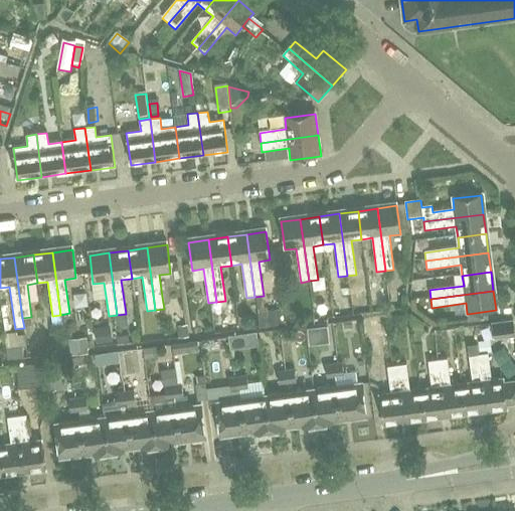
[(431,299),(419,300),(420,309),(432,308),(431,299)]
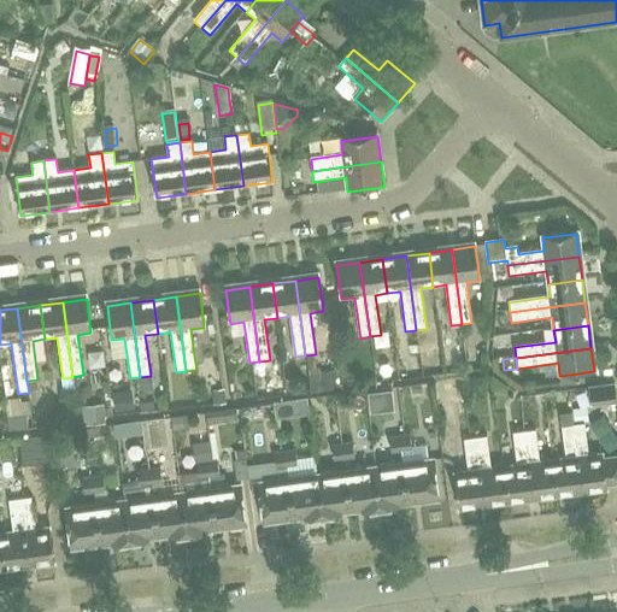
[(586,372),(560,376),(562,387),(587,383),(586,372)]
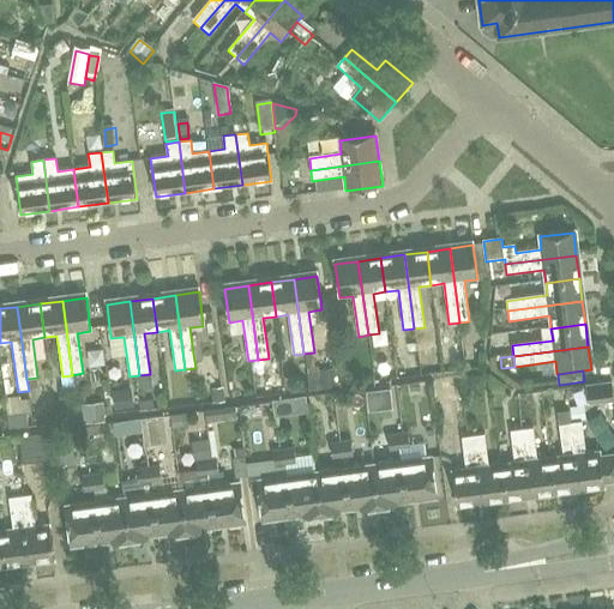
[(338,372),(323,373),(325,390),(339,389),(338,372)]
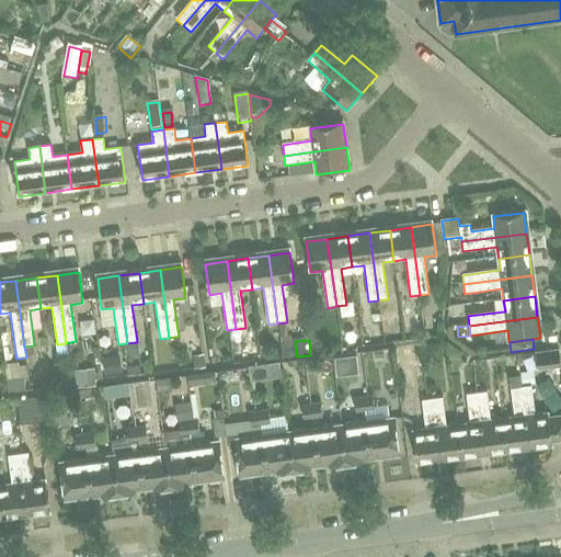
[(126,357),(139,356),(137,343),(125,345),(126,357)]
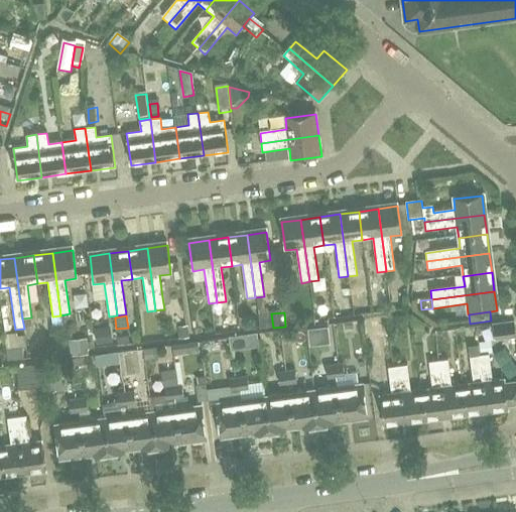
[(390,342),(387,318),(367,322),(370,345),(390,342)]
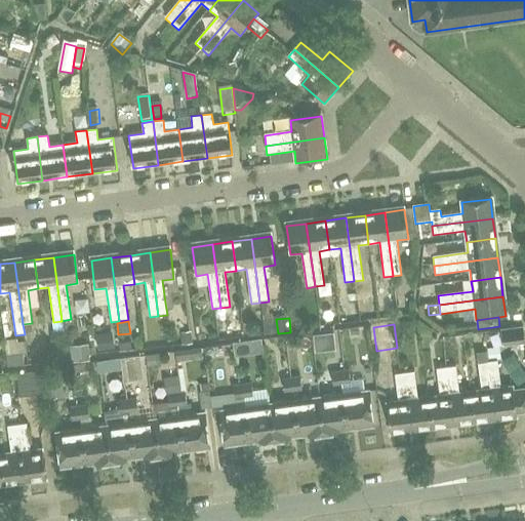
[(502,331),(503,347),(524,344),(524,343),(523,328),(502,331)]
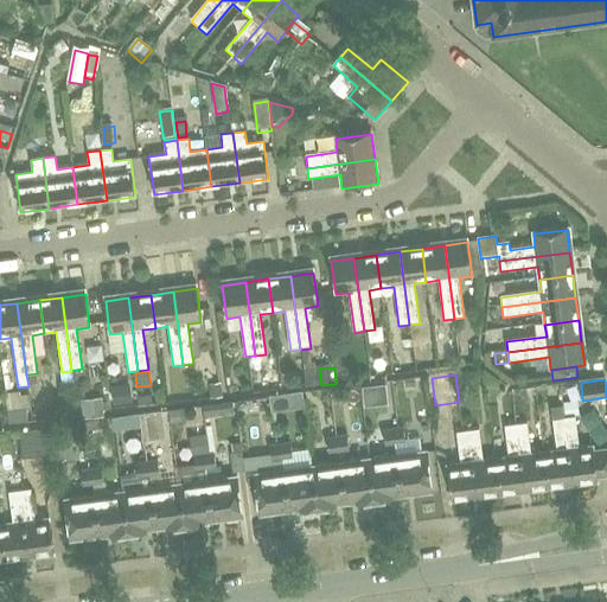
[(417,396),(415,384),(411,385),(401,386),(403,398),(417,396)]
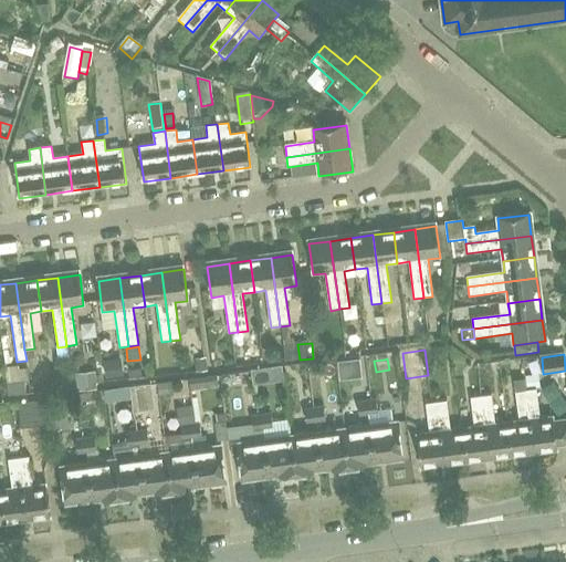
[(123,371),(121,361),(103,363),(105,382),(124,378),(123,371)]
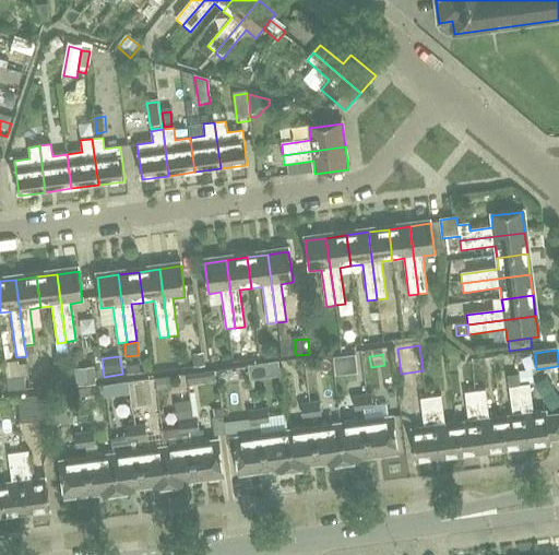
[(204,368),(203,357),(192,358),(194,369),(204,368)]
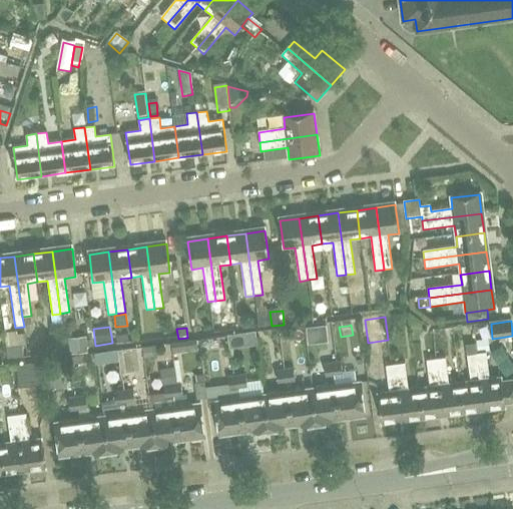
[(255,334),(242,336),(244,349),(258,347),(255,334)]
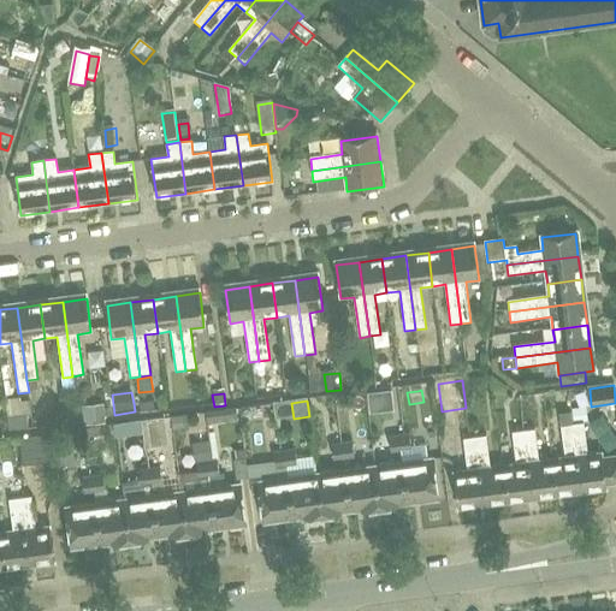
[(102,409),(83,411),(84,429),(105,427),(102,409)]
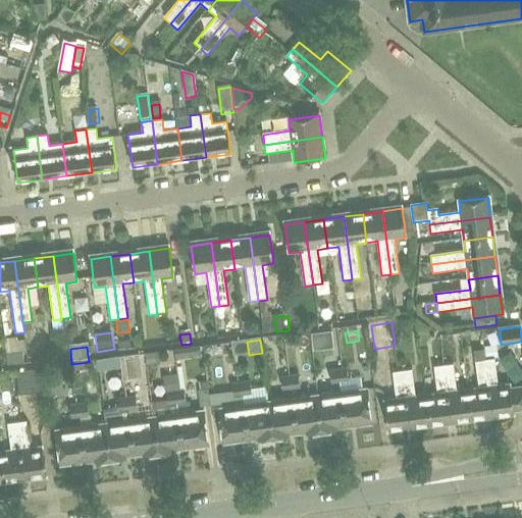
[(205,358),(203,348),(177,351),(179,361),(205,358)]
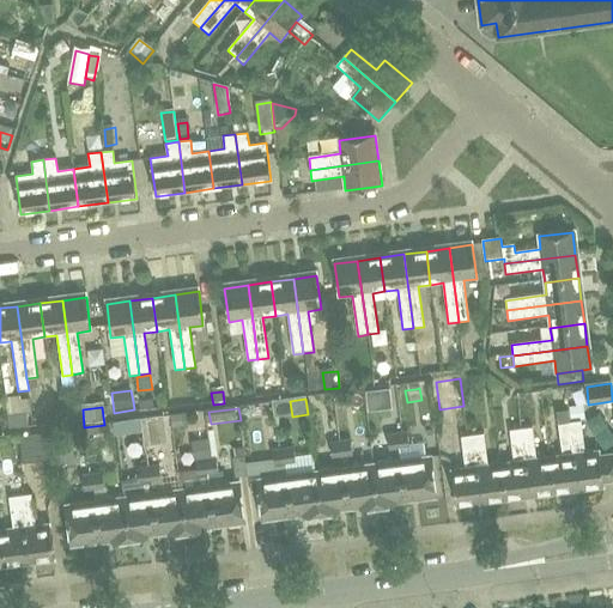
[(582,411),(569,412),(570,424),(581,423),(583,423),(582,411)]
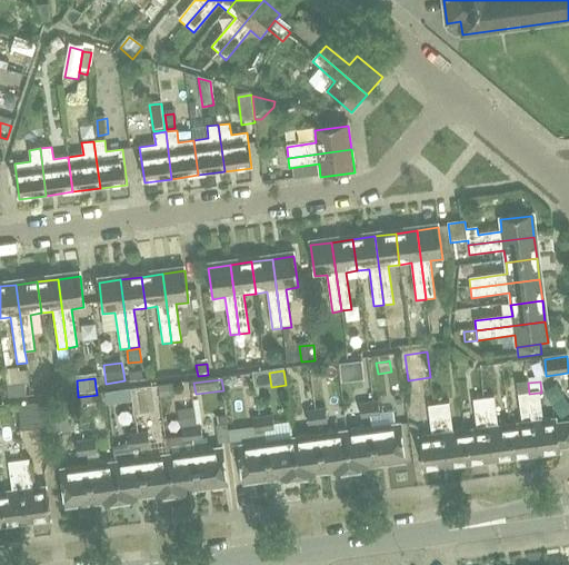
[(70,385),(61,386),(61,396),(71,396),(70,385)]
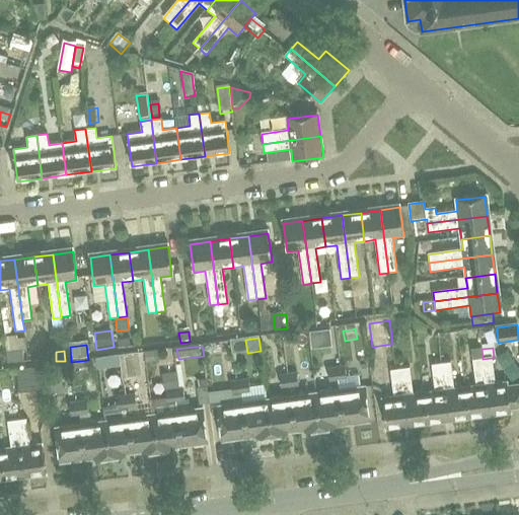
[(157,352),(154,352),(144,354),(146,365),(156,363),(158,360),(157,352)]
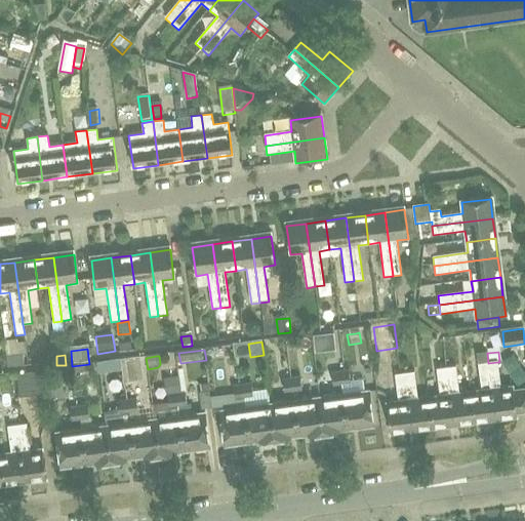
[(524,390),(514,392),(513,388),(501,389),(497,362),(488,363),(495,422),(517,418),(517,414),(524,412),(524,390)]
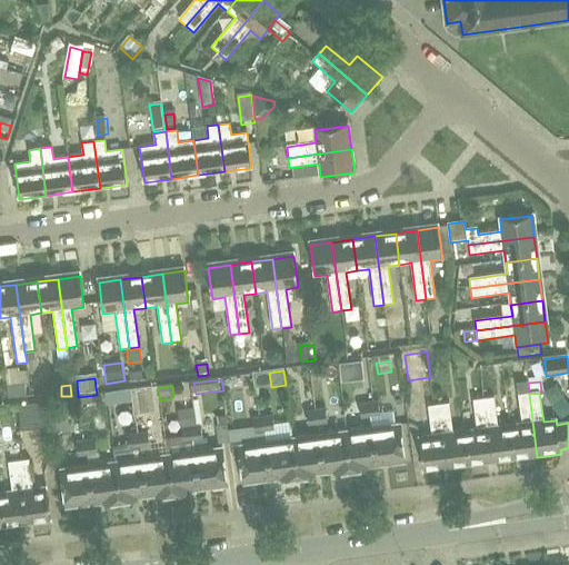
[(515,461),(537,457),(529,394),(518,396),(521,425),(510,426),(515,461)]
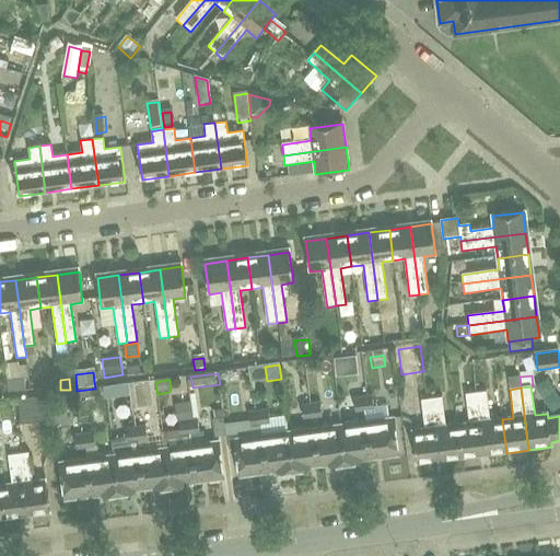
[(506,453),(502,419),(490,421),(486,392),(476,394),(483,455),(506,453)]
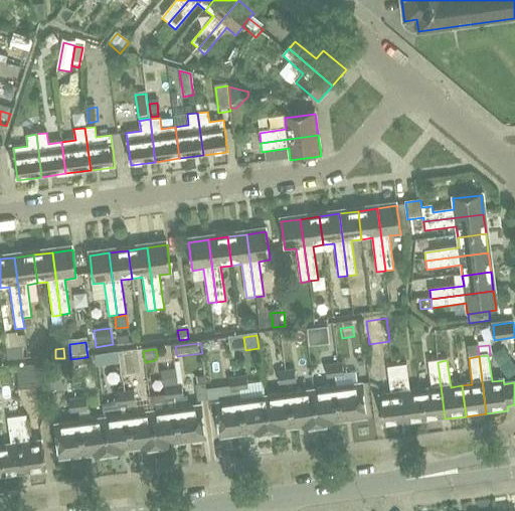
[(82,361),(69,363),(70,370),(83,369),(82,361)]
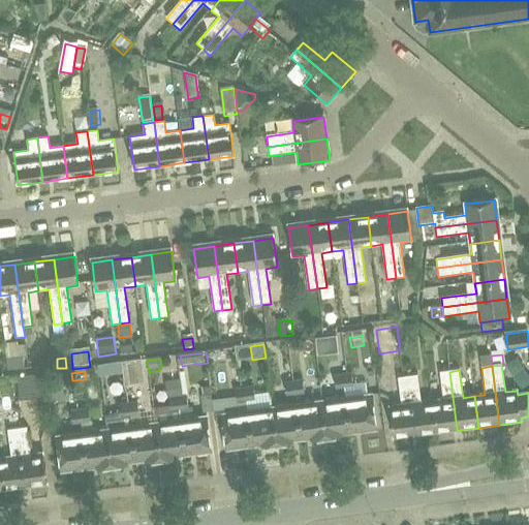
[(436,433),(457,430),(449,372),(439,373),(443,400),(432,402),(436,433)]
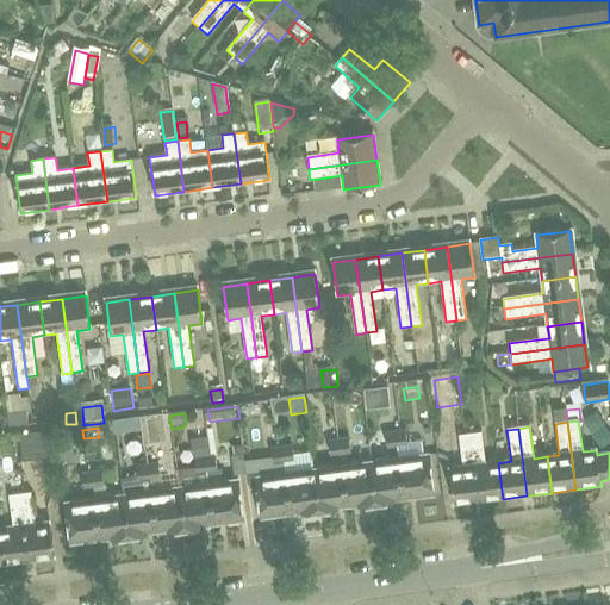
[(53,457),(48,430),(20,435),(25,462),(53,457)]
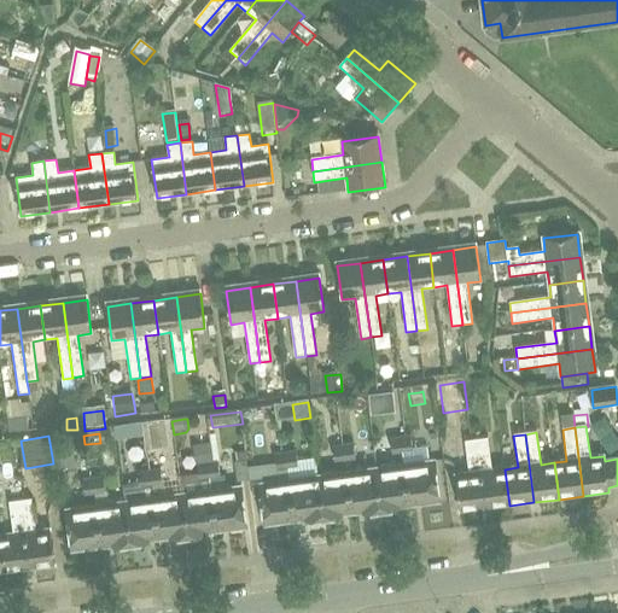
[(76,438),(57,439),(59,471),(79,468),(76,438)]
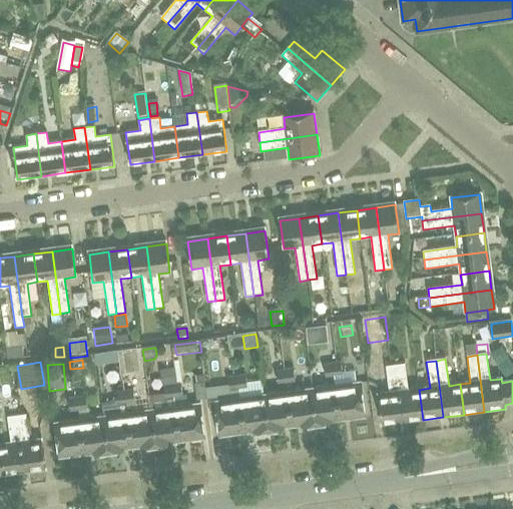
[(334,366),(335,378),(344,377),(343,365),(334,366)]
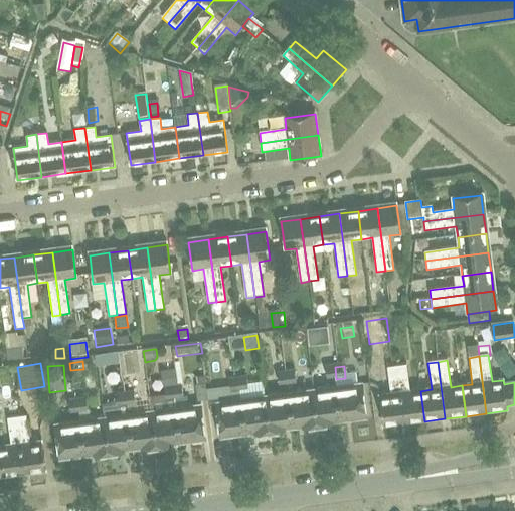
[(424,421),(420,391),(409,392),(406,366),(396,367),(404,424),(424,421)]
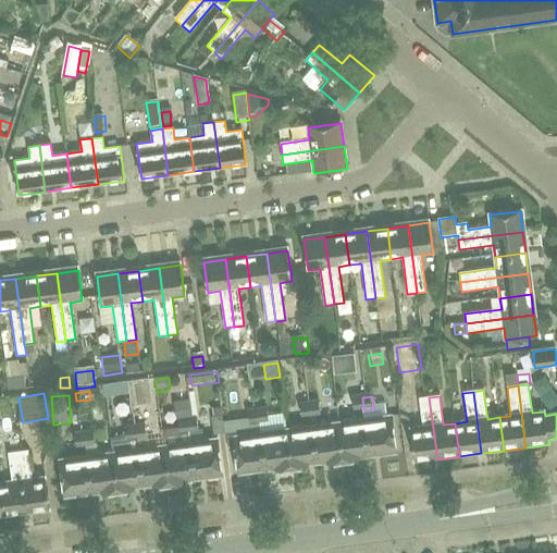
[(354,412),(363,410),(362,397),(353,400),(354,412)]
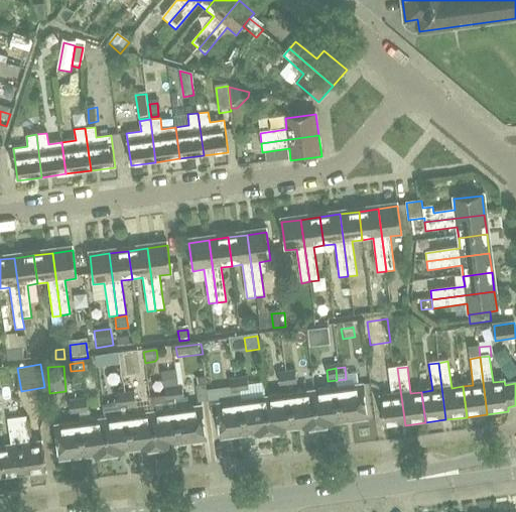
[(384,427),(405,425),(397,368),(388,369),(391,396),(380,397),(384,427)]
